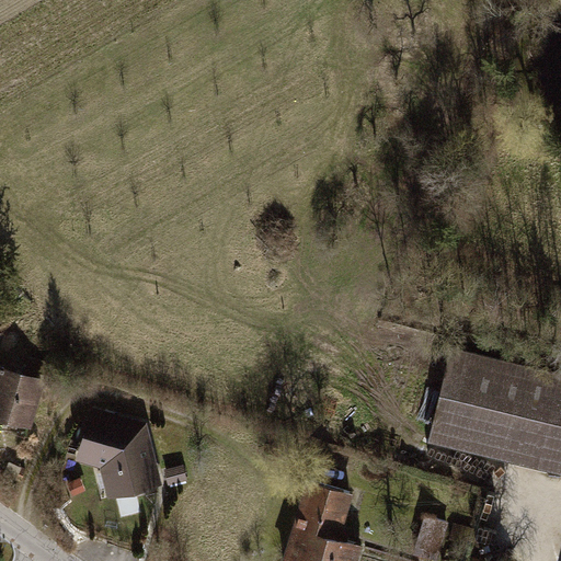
[(560,386),(448,359),(433,425),(560,456),(560,386)]
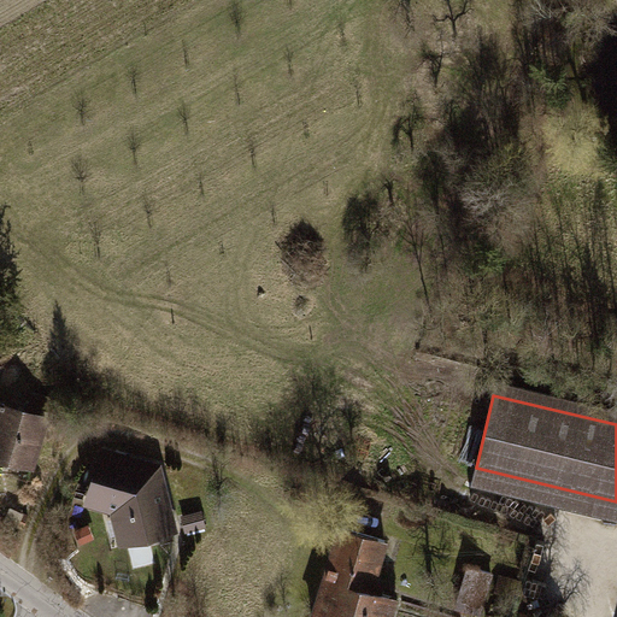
[(6,403),(0,400),(0,452),(31,463),(45,418),(5,406),(6,403)]
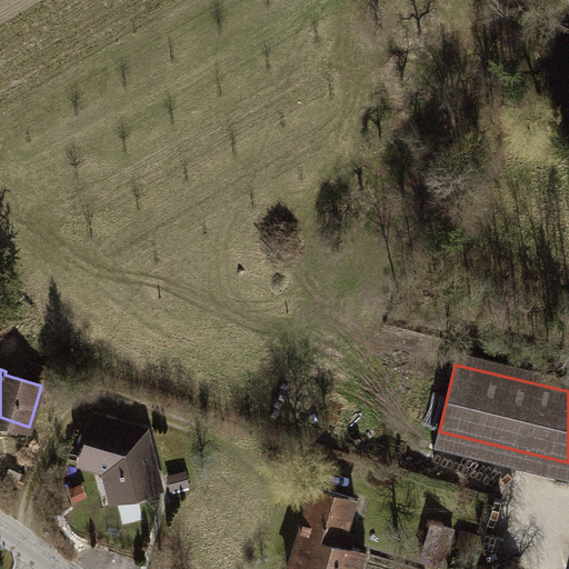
[(138,430),(97,418),(85,461),(120,471),(126,493),(158,486),(147,441),(141,439),(138,430)]
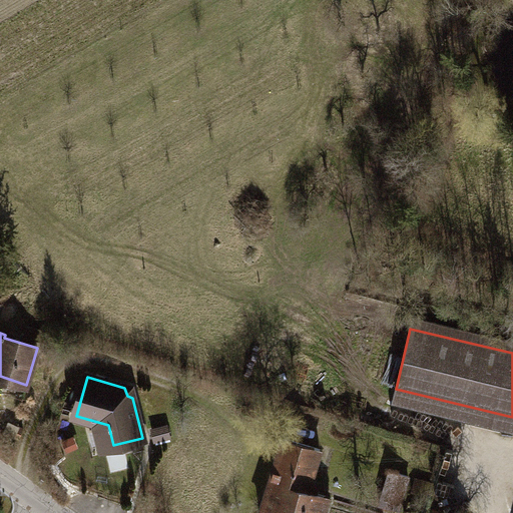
[(170,437),(167,425),(153,429),(156,441),(170,437)]
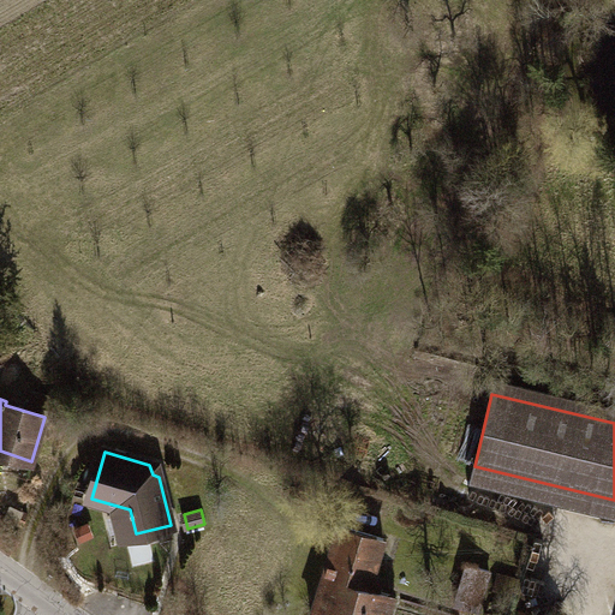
[(341,525),(312,614),(388,614),(394,596),(369,587),(384,538),(341,525)]
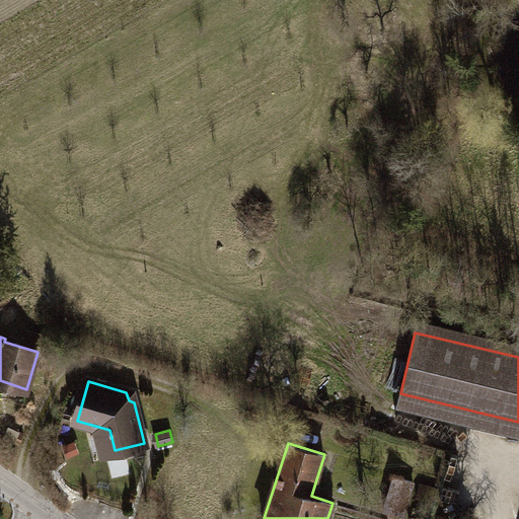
[(414,482),(395,476),(385,510),(403,516),(414,482)]
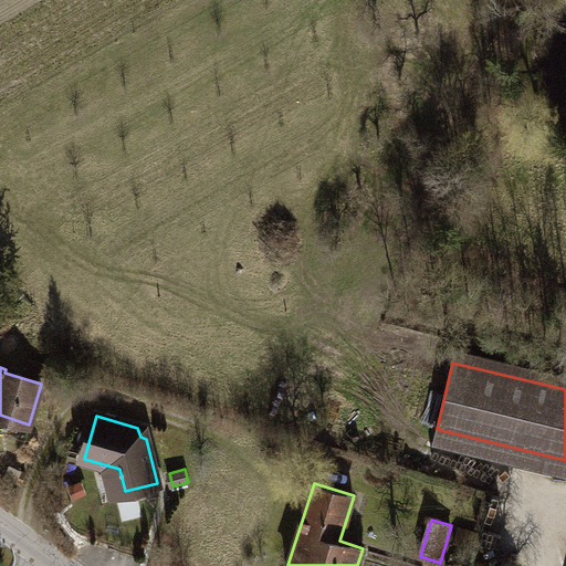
[(456,543),(477,548),(481,534),(460,528),(456,543)]
